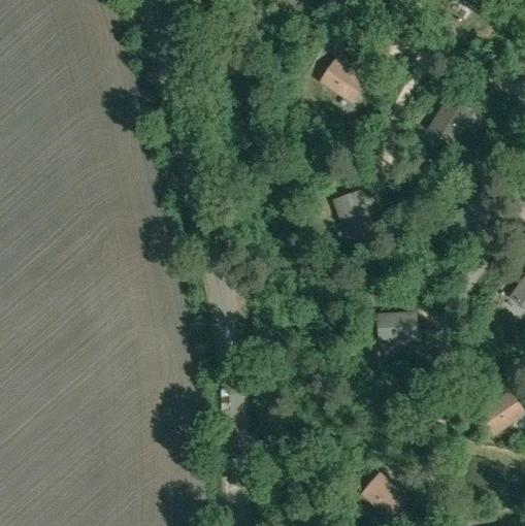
[(457,0),(469,8),(474,0),(457,0)]
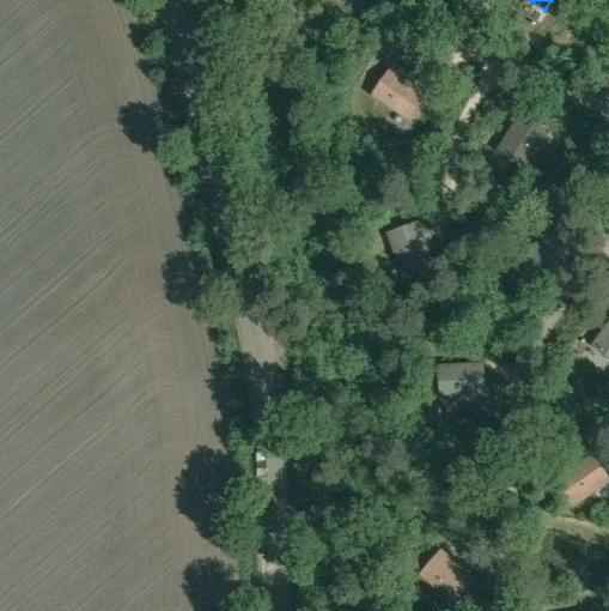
[(371,92),(406,118),(424,92),(388,67),(371,92)]
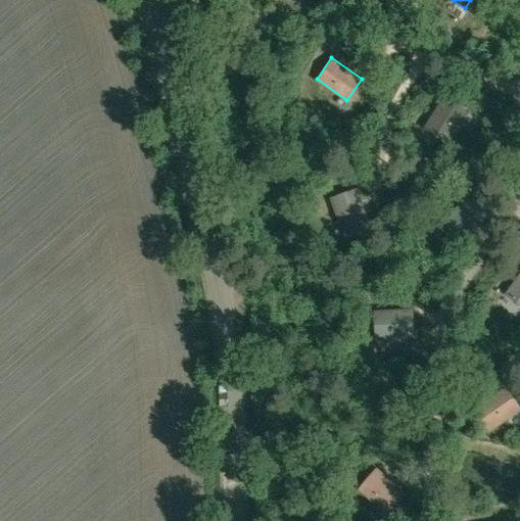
[(443,96),(424,126),(446,140),(466,110),(443,96)]
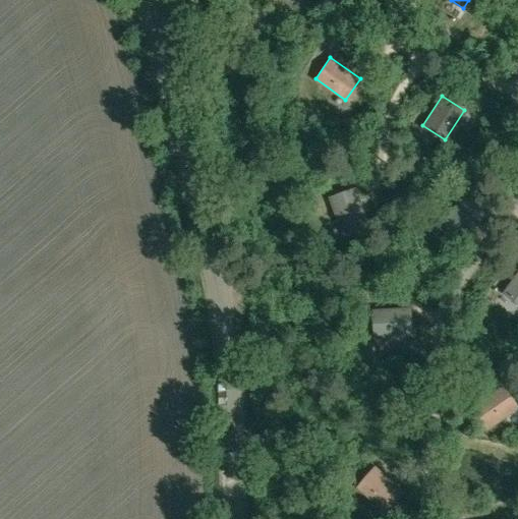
[(328,197),(342,235),(366,227),(352,188),(328,197)]
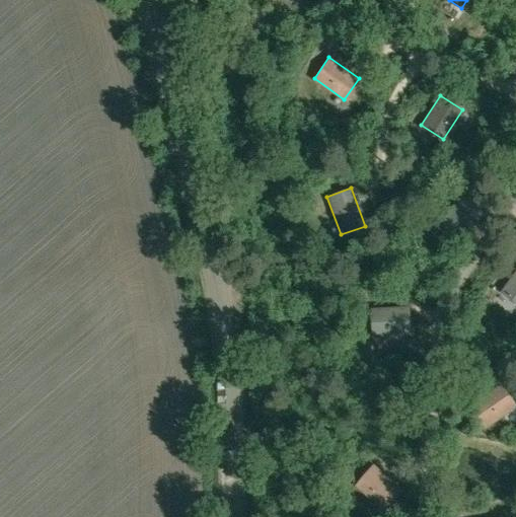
[(460,196),(437,223),(456,240),(480,213),(460,196)]
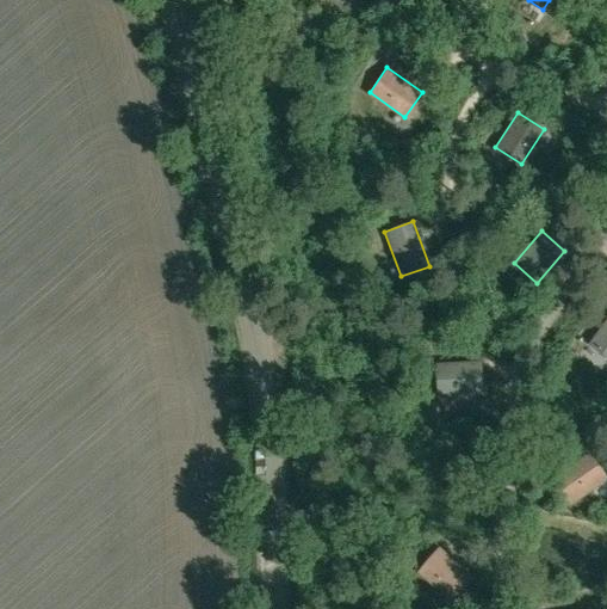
[(606,317),(588,343),(606,356),(606,317)]
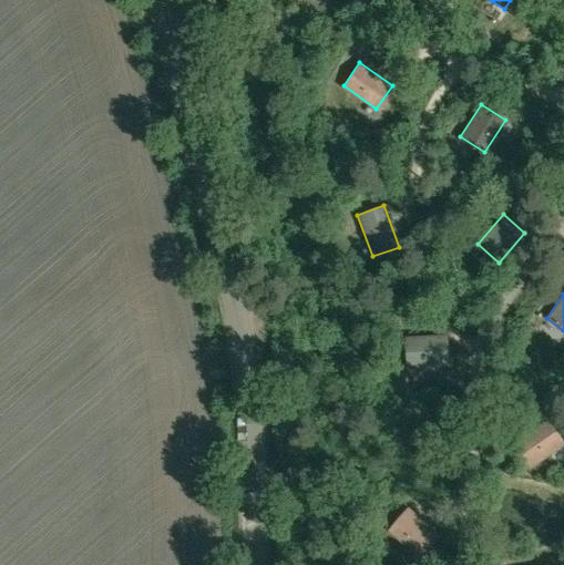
[(404,337),(406,366),(444,363),(443,335),(404,337)]
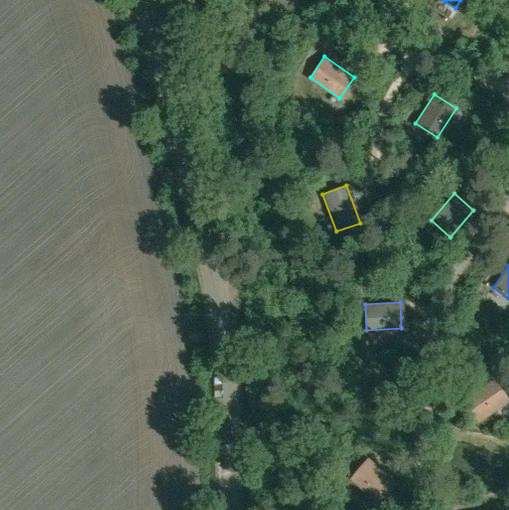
[(478,418),(506,399),(492,378),(463,398),(478,418)]
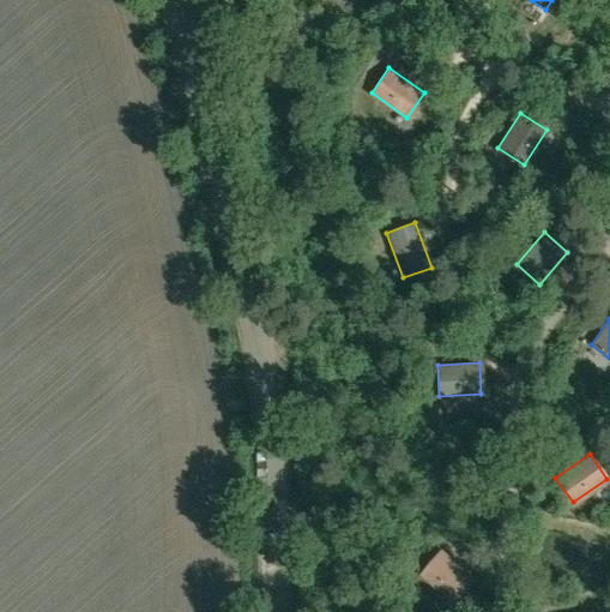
[(439,550),(420,573),(451,600),(471,577),(439,550)]
